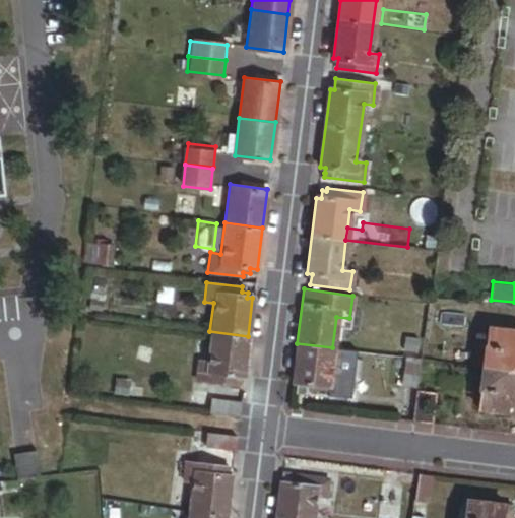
[(92,318),(94,306),(80,304),(78,316),(92,318)]
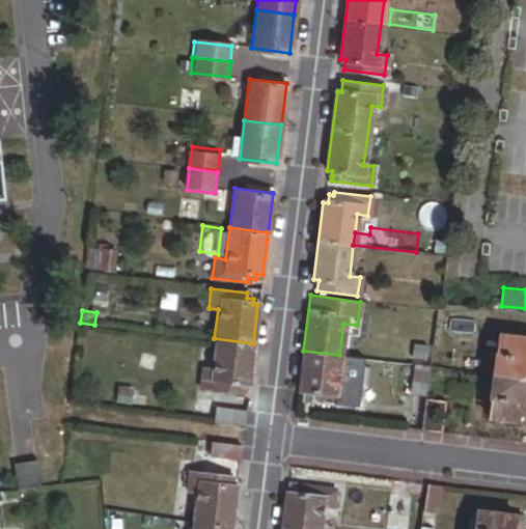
[(525,337),(499,333),(494,373),(525,378),(525,337)]
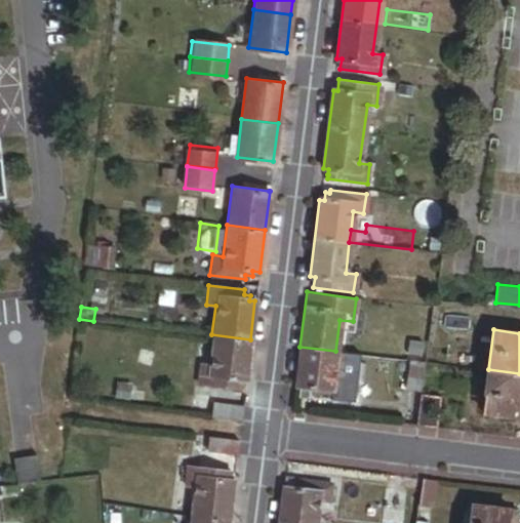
[(245,379),(250,339),(211,334),(208,365),(198,364),(196,384),(231,388),(232,381),(239,383),(239,378),(245,379)]
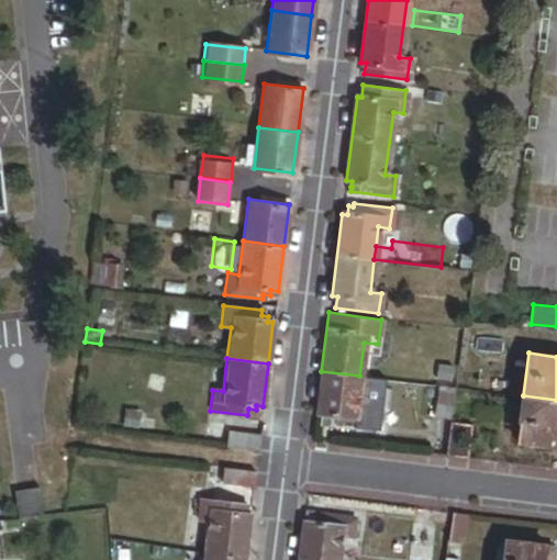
[(355,407),(359,376),(321,371),(316,412),(322,413),(321,424),(364,429),(367,409),(355,407)]
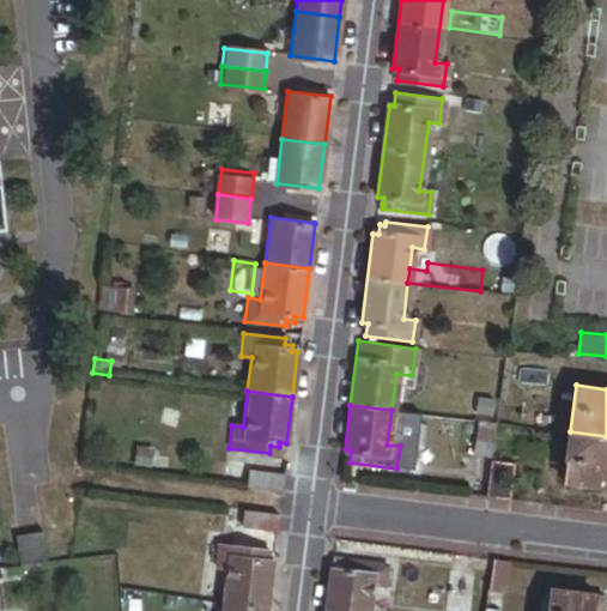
[(509,424),(510,412),(497,411),(496,422),(509,424)]
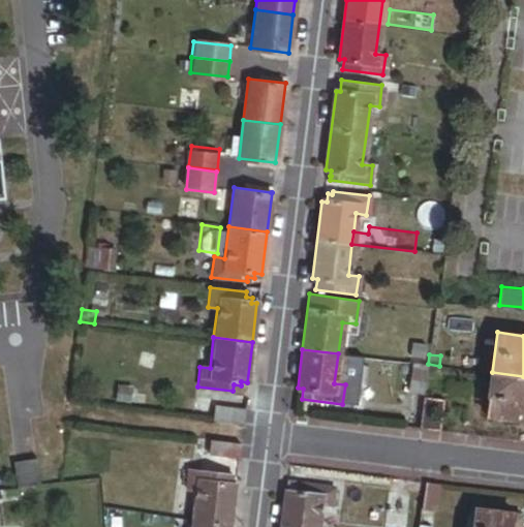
[(424,395),(428,364),(413,363),(409,393),(424,395)]
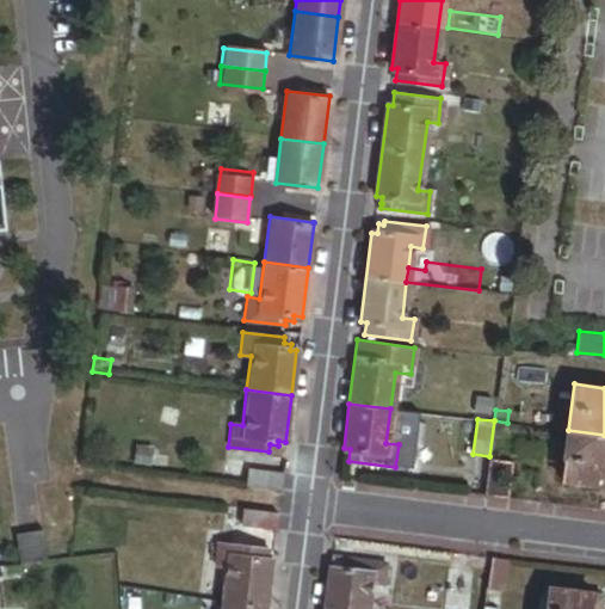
[(604,435),(568,430),(561,480),(604,485),(604,435)]
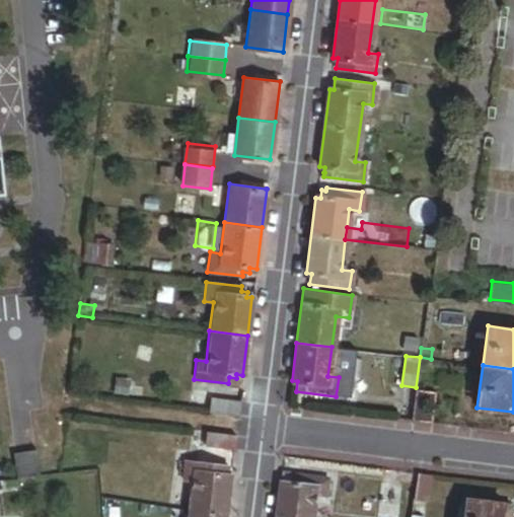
[(126,391),(127,375),(114,374),(112,390),(126,391)]
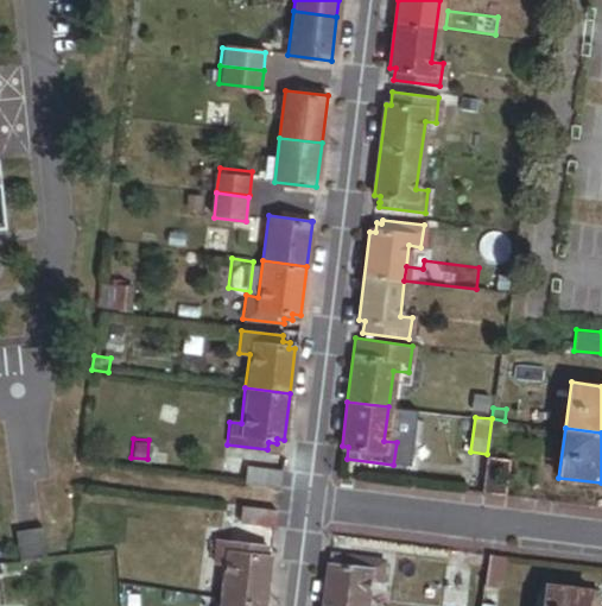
[(505,494),(509,459),(486,456),(481,492),(505,494)]
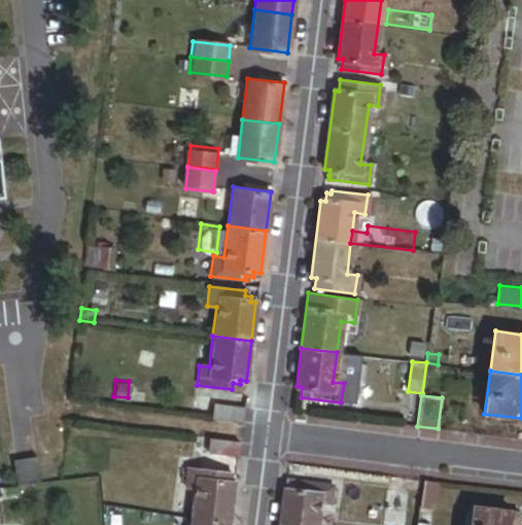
[(241,421),(242,407),(211,404),(209,417),(241,421)]
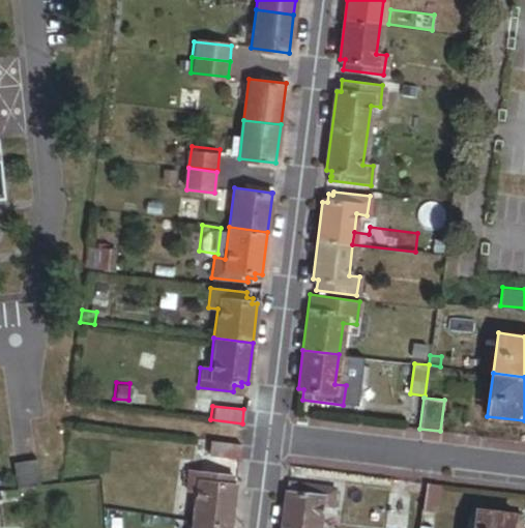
[(238,458),(240,443),(207,439),(206,453),(238,458)]
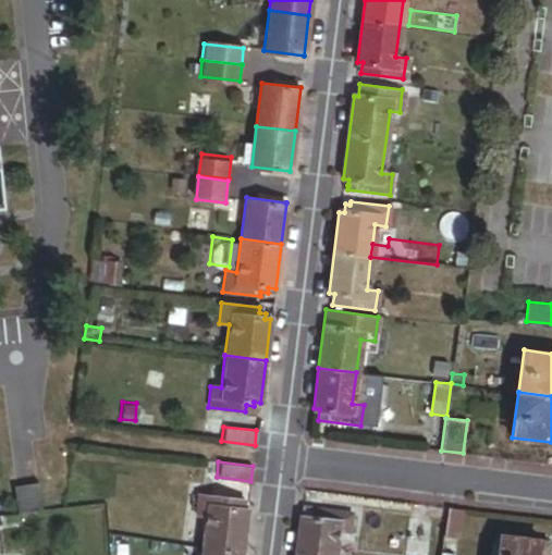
[(40,509),(37,482),(13,486),(17,512),(40,509)]
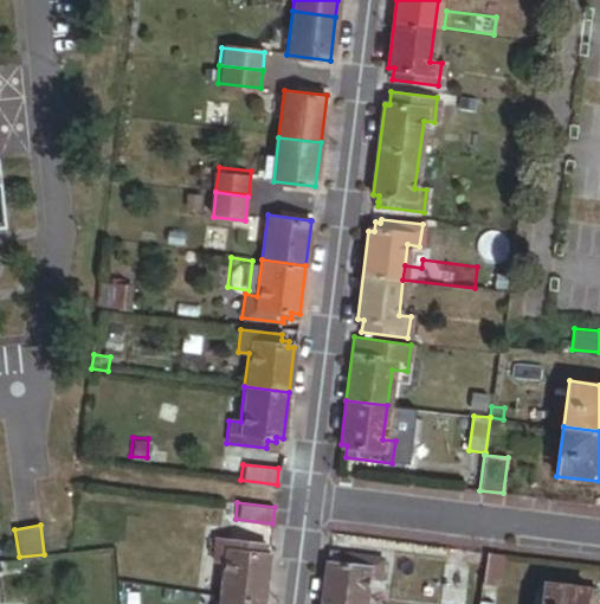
[(262,603),(269,554),(262,553),(263,543),(217,537),(213,561),(223,563),(218,603),(262,603)]
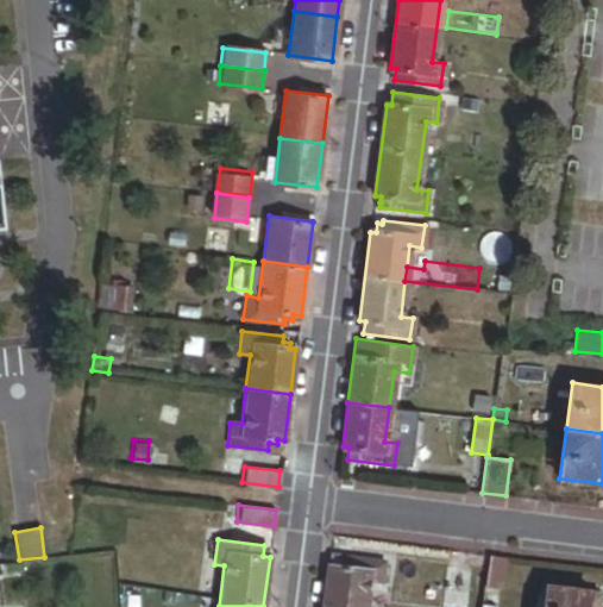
[(364,606),(369,580),(381,582),(383,559),(330,552),(322,606),(364,606)]
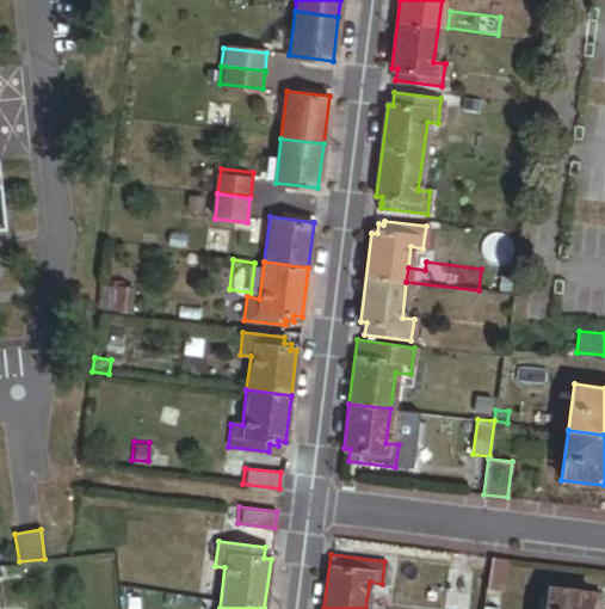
[(504,592),(507,559),(491,557),(486,590),(504,592)]
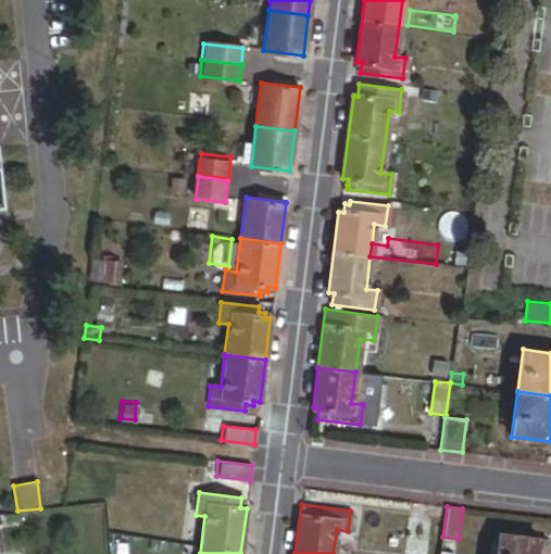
[(428,520),(408,517),(403,546),(423,550),(428,520)]
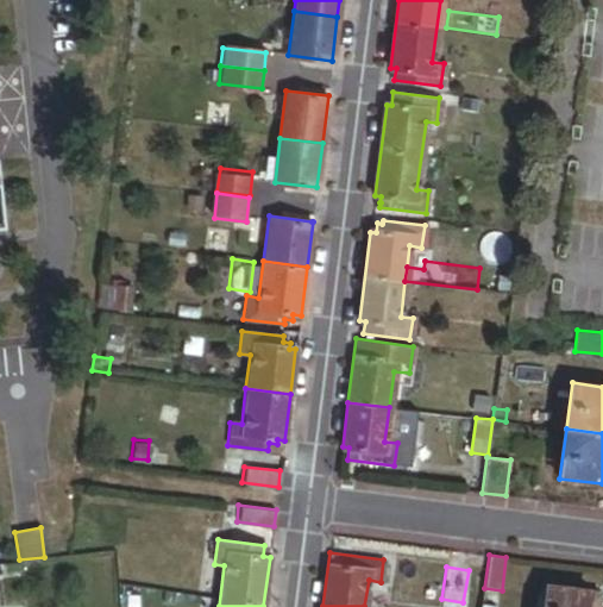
[(590,606),(592,592),(546,586),(542,606),(590,606)]
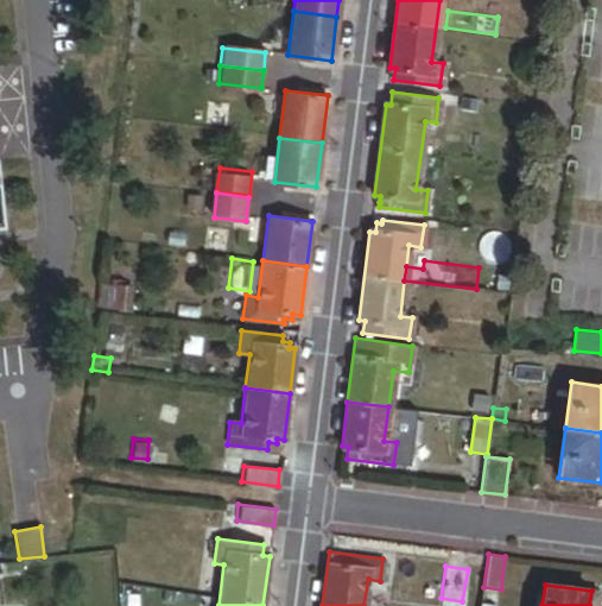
[(599,605),(601,592),(591,591),(589,605),(599,605)]
